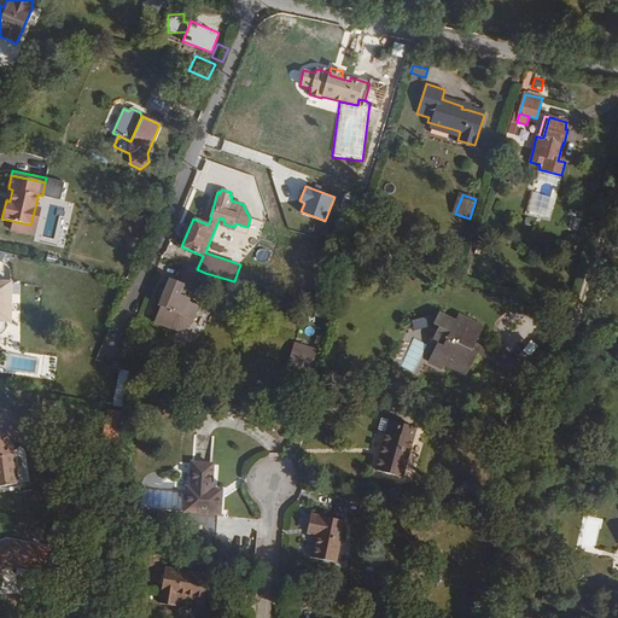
[(41,209),(35,208),(30,225),(36,227),(41,209)]
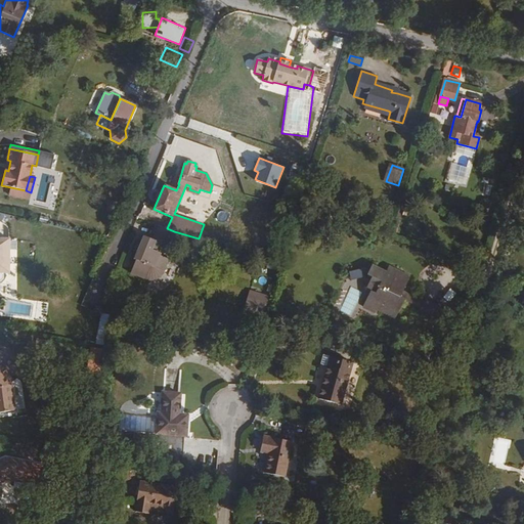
[(29,200),(31,192),(10,187),(8,194),(29,200)]
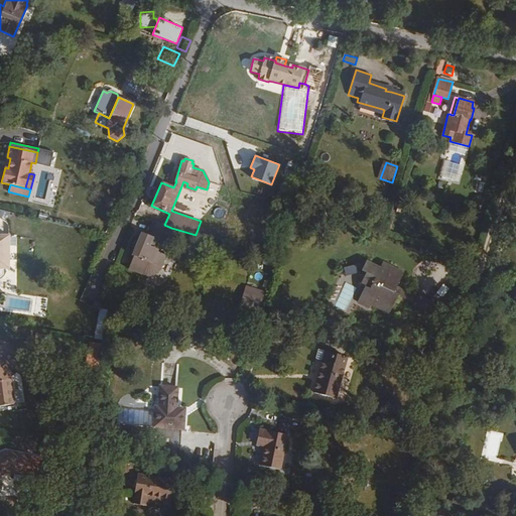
[(148,236),(140,232),(131,256),(133,256),(128,269),(142,275),(143,275),(147,276),(150,275),(153,274),(156,273),(159,270),(166,255),(157,251),(157,249),(153,247),(150,246),(153,238),(157,239),(164,243),(171,228),(164,225),(154,222),(148,236)]
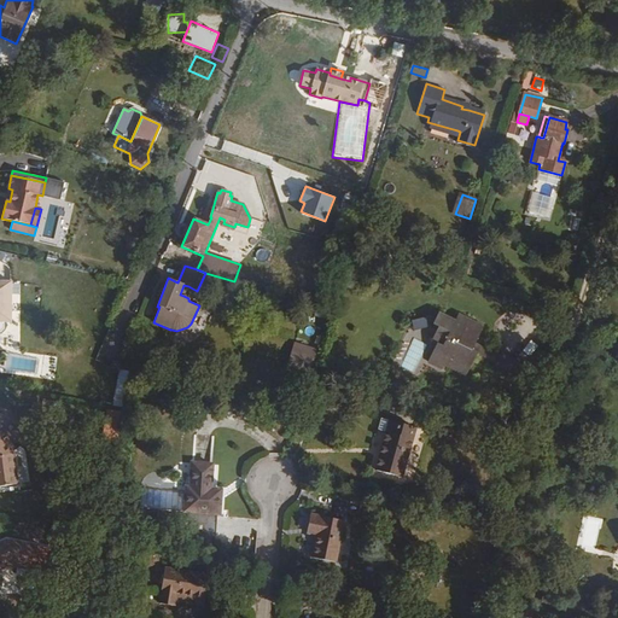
[(0,333),(1,334),(5,330),(5,322),(11,322),(11,281),(0,281),(0,333)]
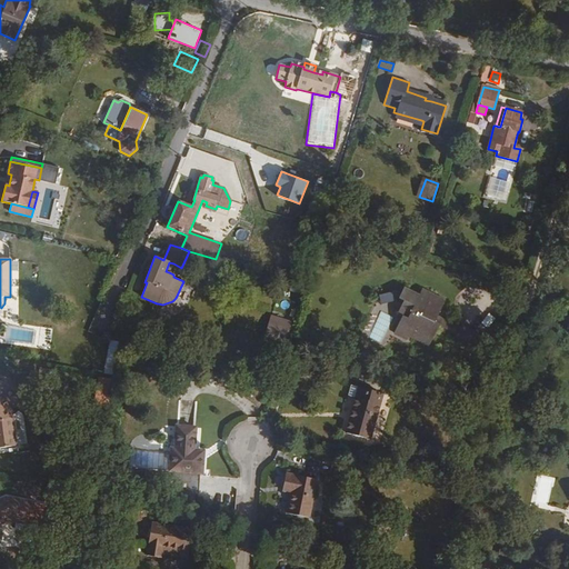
[(300,295),(302,287),(292,282),(289,291),(300,295)]
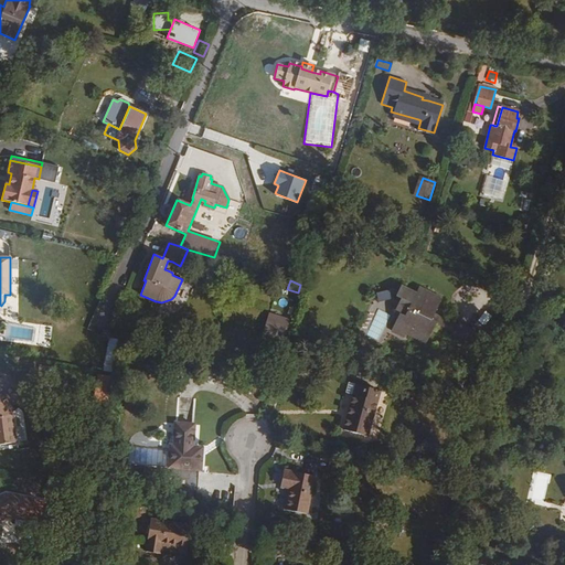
[(434,324),(429,322),(434,313),(440,300),(418,290),(416,295),(402,288),(397,297),(402,299),(395,313),(397,315),(400,316),(393,330),(405,336),(406,332),(426,342),(434,324)]
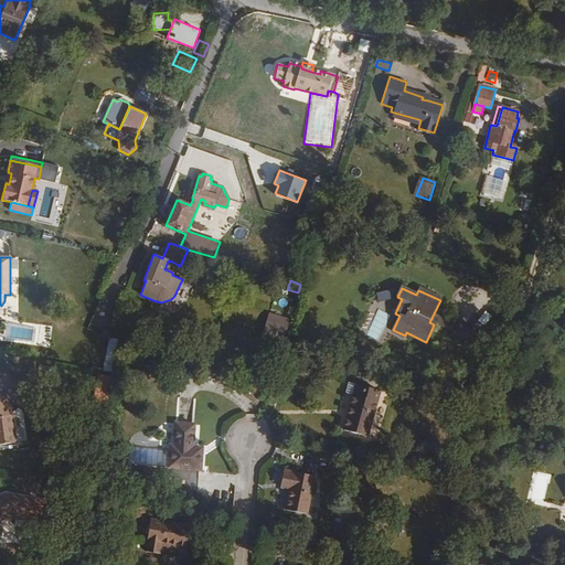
[(376,291),(379,301),(388,300),(387,290),(376,291)]
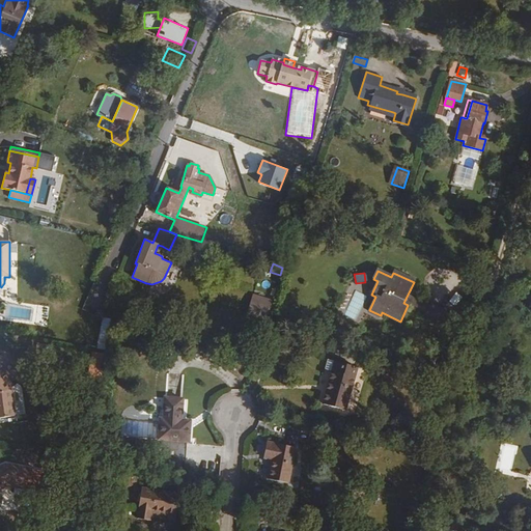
[(425,313),(429,305),(408,295),(403,303),(408,305),(425,313)]
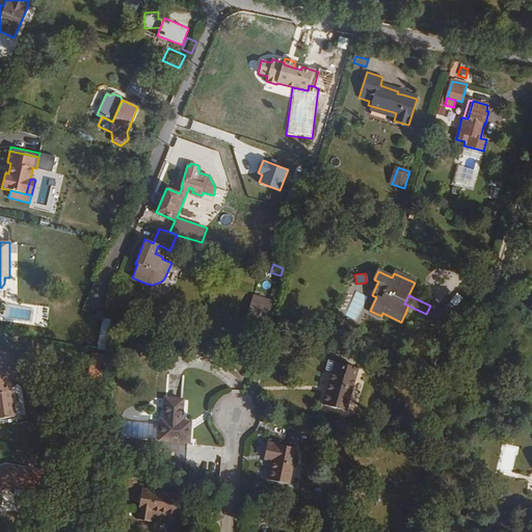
[(267,320),(268,318),(272,302),(253,297),(247,314),(267,320)]
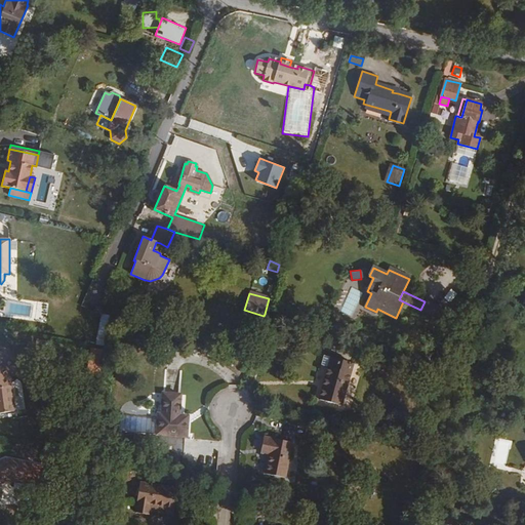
[(435,320),(442,306),(426,298),(420,310),(419,313),(435,320)]
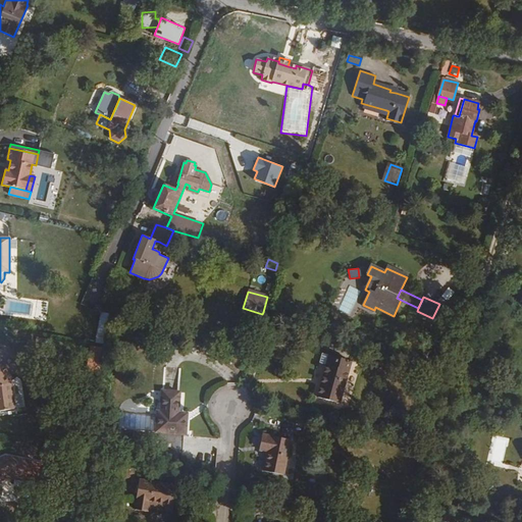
[(396,356),(398,351),(372,344),(371,349),(396,356)]
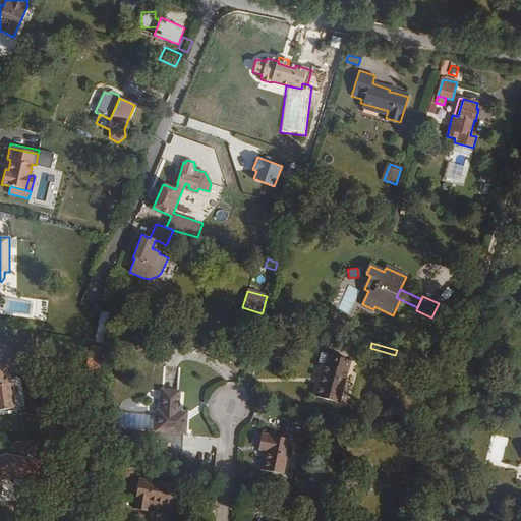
[(240,353),(249,356),(252,347),(243,344),(240,353)]
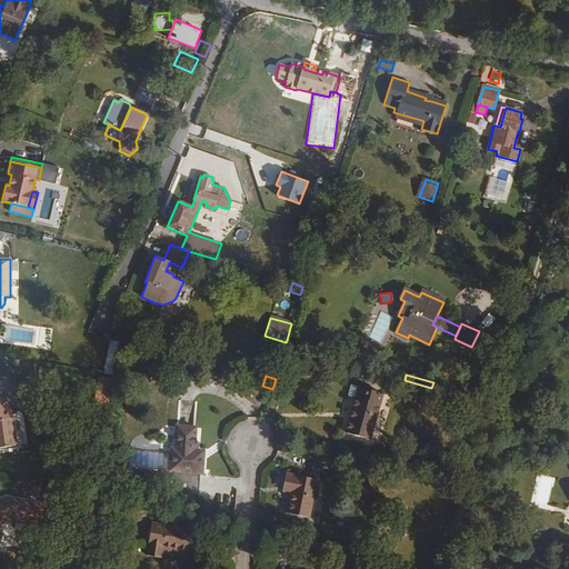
[(356,398),(358,387),(351,385),(348,396),(356,398)]
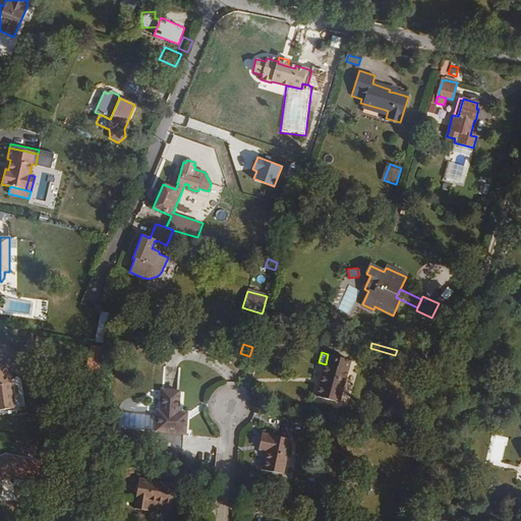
[(316,397),(339,403),(350,361),(328,354),(326,364),(316,397)]
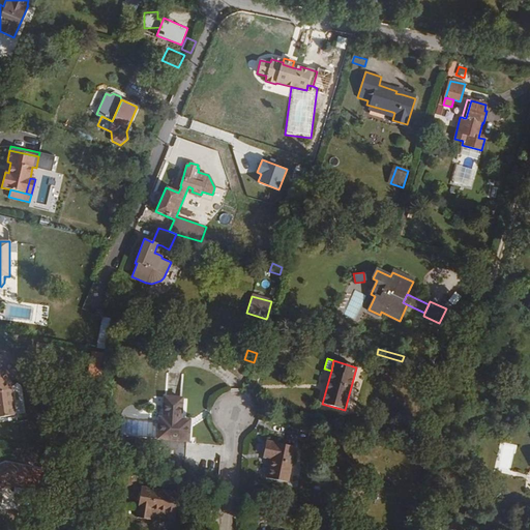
[(0,372),(0,415),(15,414),(11,387),(0,372)]
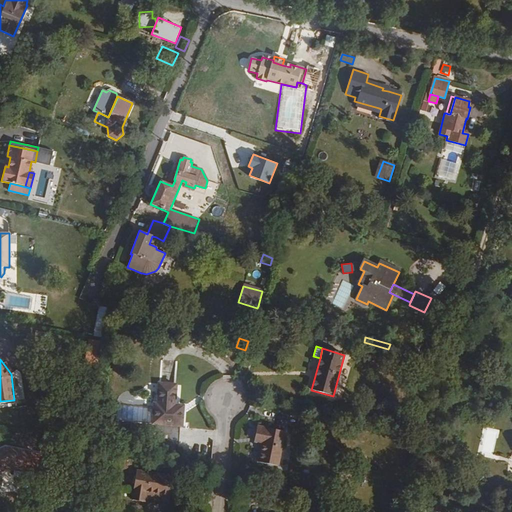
[(175,404),(176,384),(159,383),(158,403),(158,407),(154,407),(153,424),(182,426),(183,409),(175,408),(175,404)]
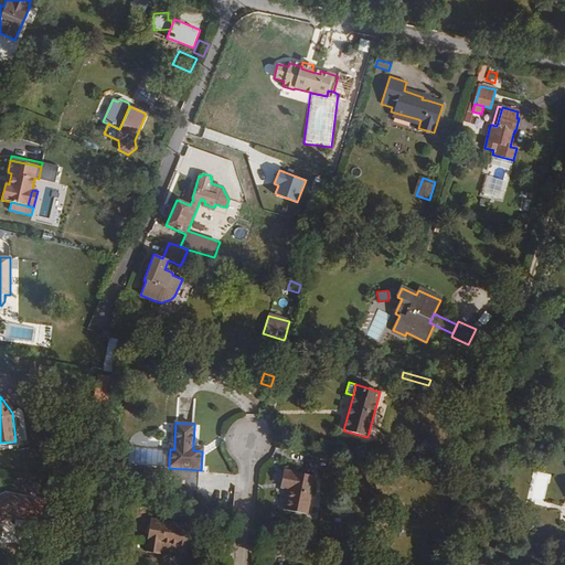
[(286,510),(307,514),(315,477),(284,470),(281,483),(290,484),(289,489),(286,510)]
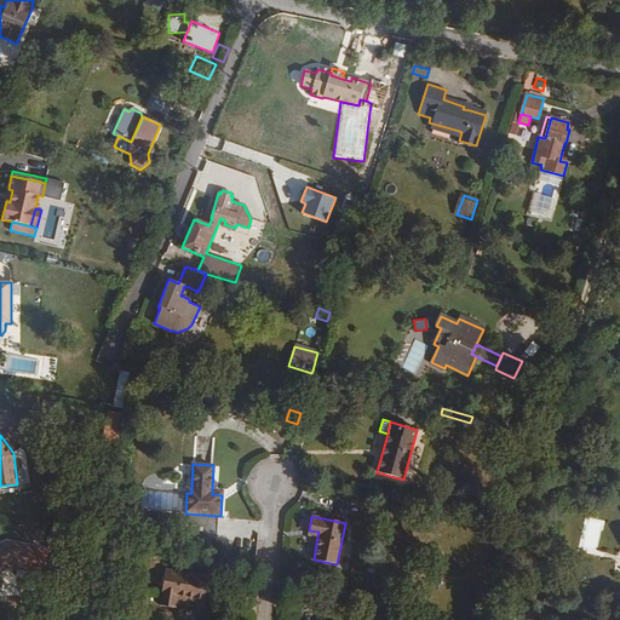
[(98,550),(89,534),(74,544),(84,560),(98,550)]
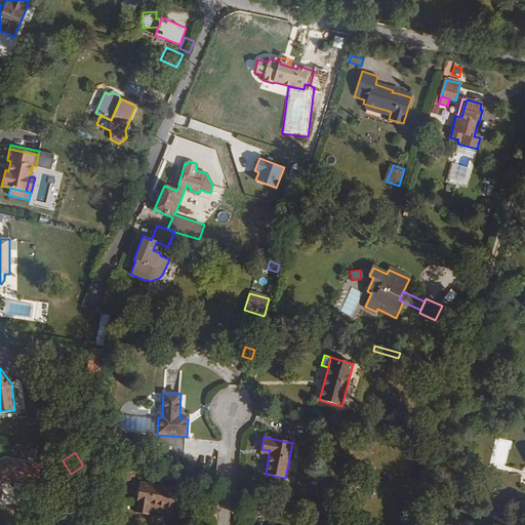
[(0,461),(0,483),(9,480),(26,483),(29,469),(30,463),(7,459),(0,461)]
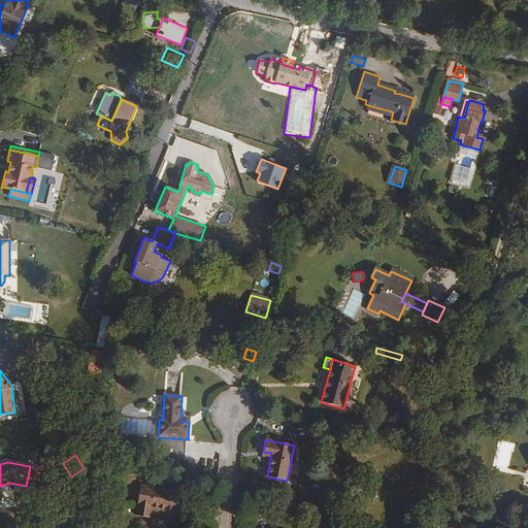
[(29,471),(26,486),(25,492),(28,496),(35,497),(40,473),(29,471)]
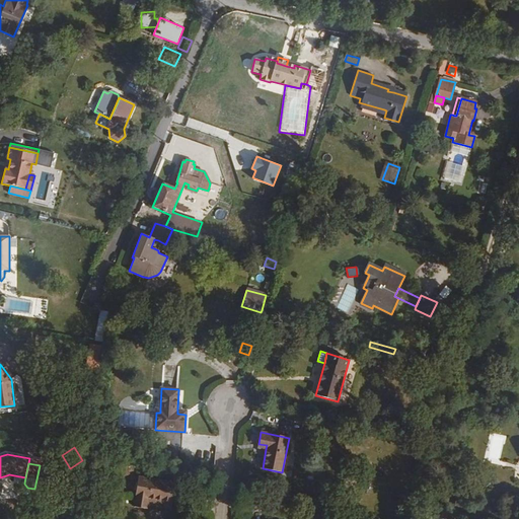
[(171,508),(175,483),(139,476),(135,497),(136,497),(135,507),(147,509),(147,504),(148,499),(154,500),(153,505),(153,507),(168,510),(171,508)]
